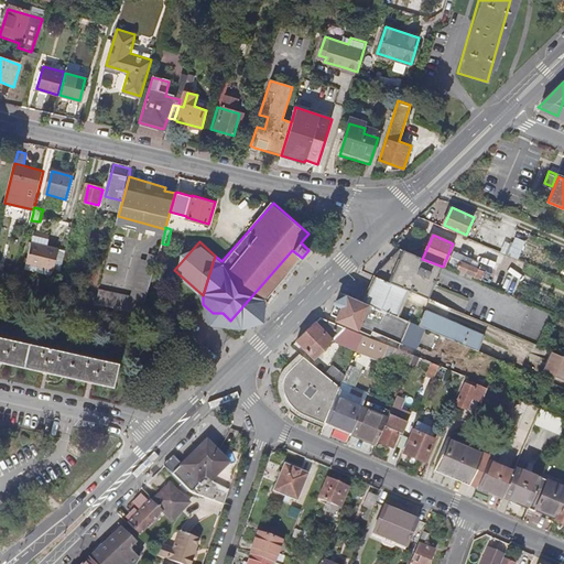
[(61,250),(32,242),(26,264),(55,272),(61,250)]
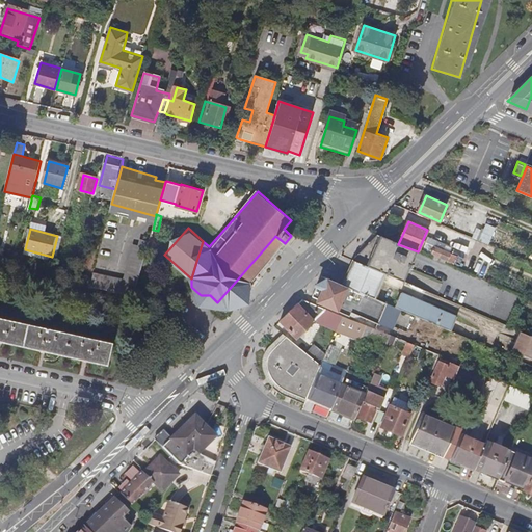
[(125,275),(138,278),(151,237),(136,233),(125,275)]
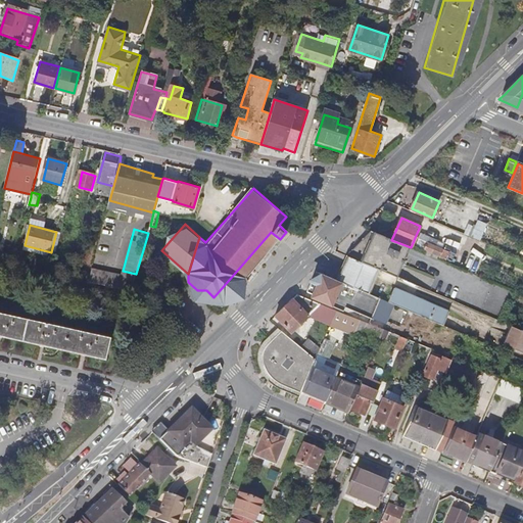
[(398,276),(411,247),(391,240),(374,232),(370,241),(366,239),(352,252),(349,255),(379,268),(398,276)]
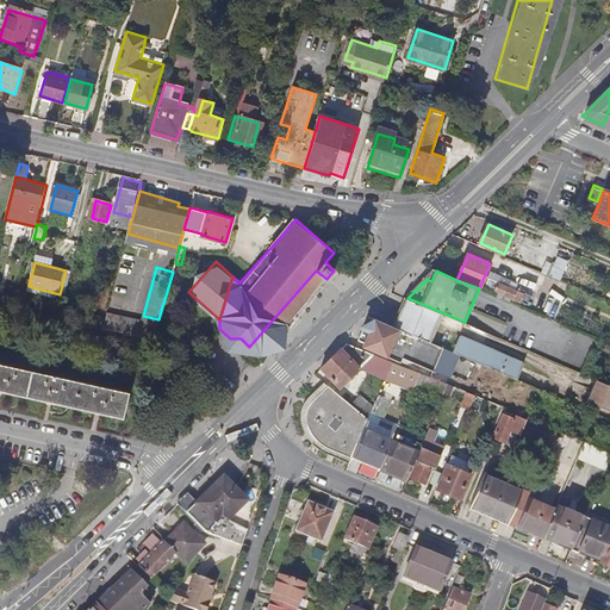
[(500,284),(496,296),(521,306),(526,294),(516,290),(500,284)]
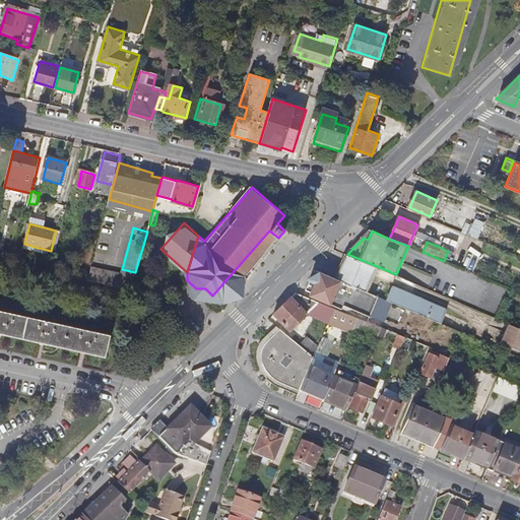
[(367,291),(377,266),(347,254),(336,278),(367,291)]
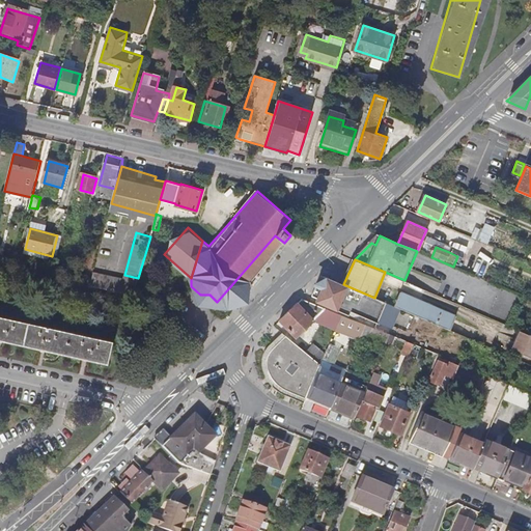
[(348,311),(376,323),(386,302),(374,298),(343,284),(322,275),(320,276),(312,296),(312,298),(320,301),(319,303),(318,304),(343,315),(343,313),(346,314),(348,311)]
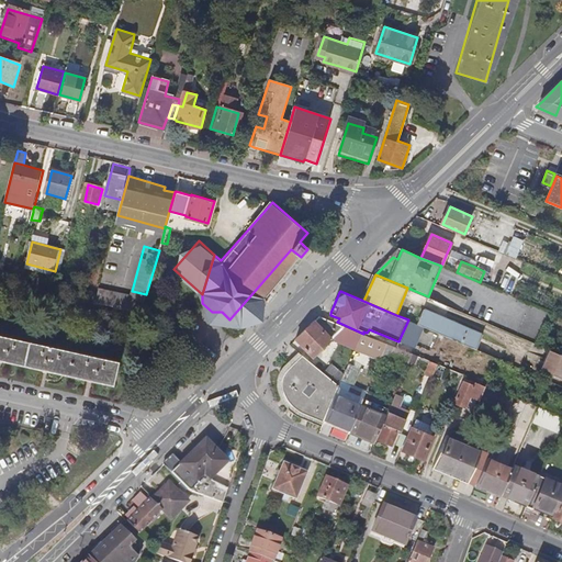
[(426,308),(419,325),(437,333),(475,349),(483,333),(426,308)]
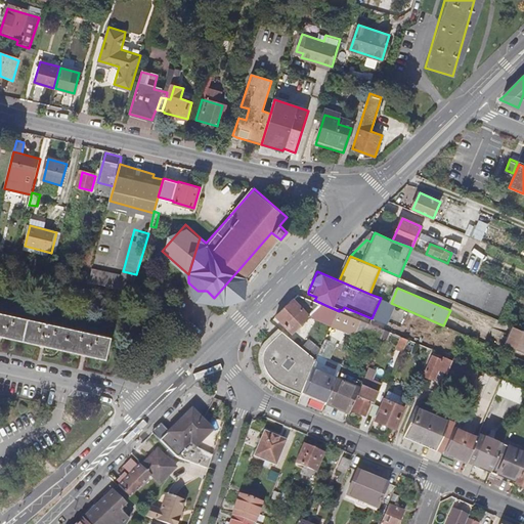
[(310,317),(332,326),(338,313),(313,302),(311,307),(300,296),(294,302),(293,300),(276,316),(278,318),(293,333),(310,317)]
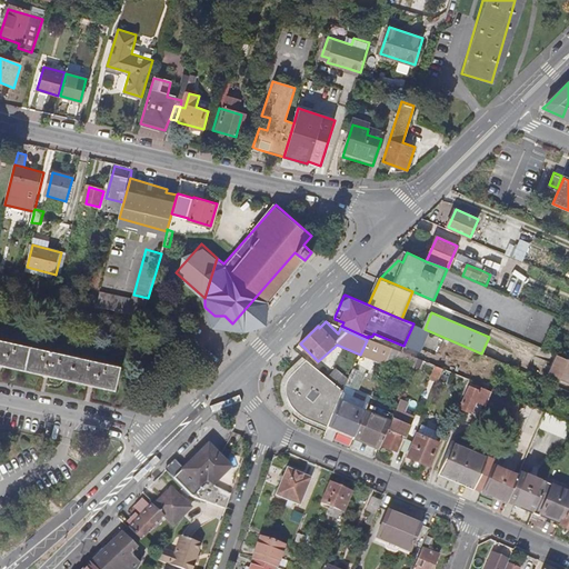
[(367,340),(360,355),(385,366),(387,362),(393,347),(371,337),(368,336),(368,338),(367,340)]
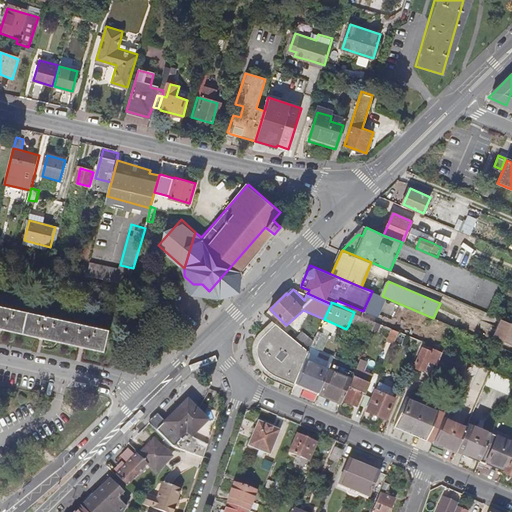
[(69,344),(95,350),(96,347),(104,349),(108,330),(0,306),(0,328),(14,332),(15,329),(29,332),(29,335),(56,341),(57,338),(69,341),(69,344)]
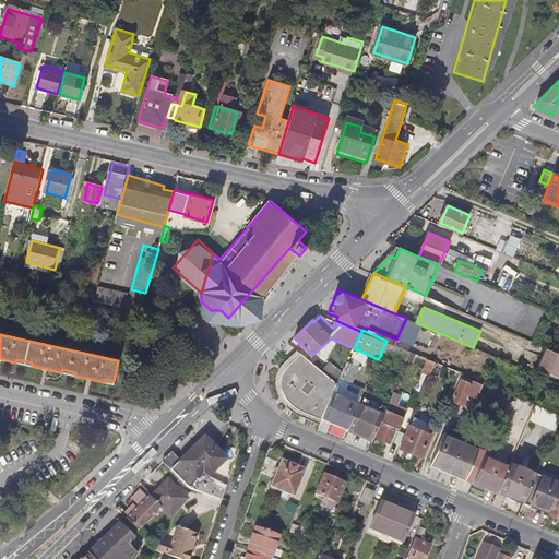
[(387,341),(380,356),(406,367),(413,352),(387,341)]
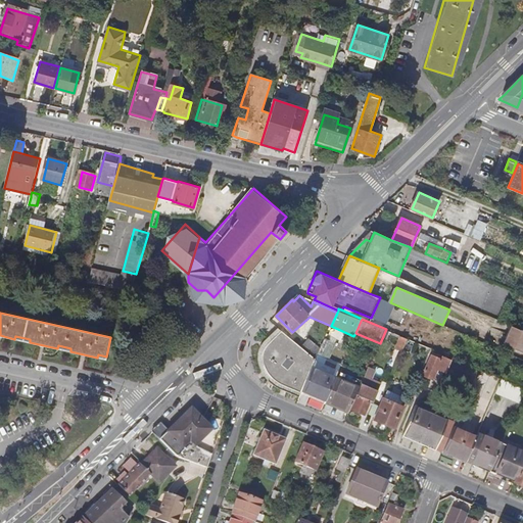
[(522,350),(522,349),(522,329),(512,325),(505,342),(522,350)]
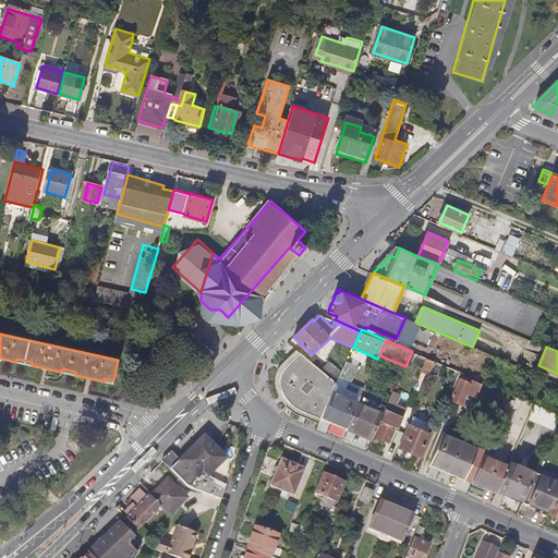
[(302,412),(320,421),(320,420),(323,417),(334,392),(337,385),(341,374),(330,364),(323,373),(302,354),(292,364),(287,370),(284,373),(283,380),(283,389),(286,396),(290,403),(295,408),(302,412)]
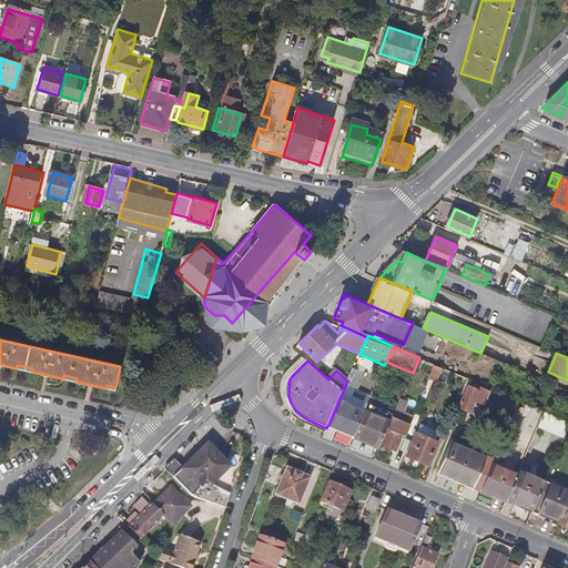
[(428,378),(438,382),(444,368),(434,364),(428,378)]
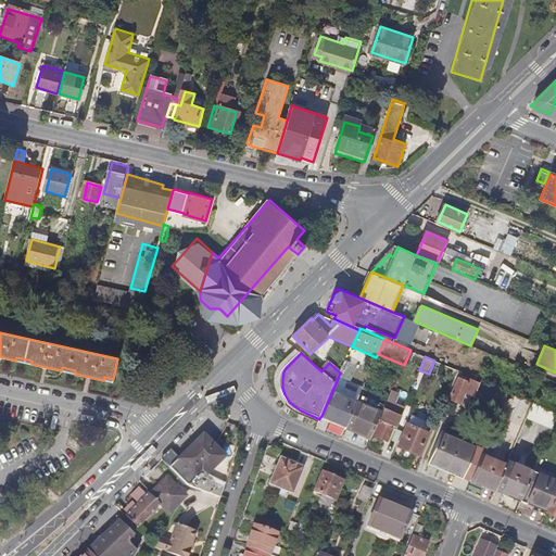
[(477,397),(502,408),(508,392),(484,381),(483,383),(462,375),(451,397),(460,402),(466,390),(478,394),(477,397)]
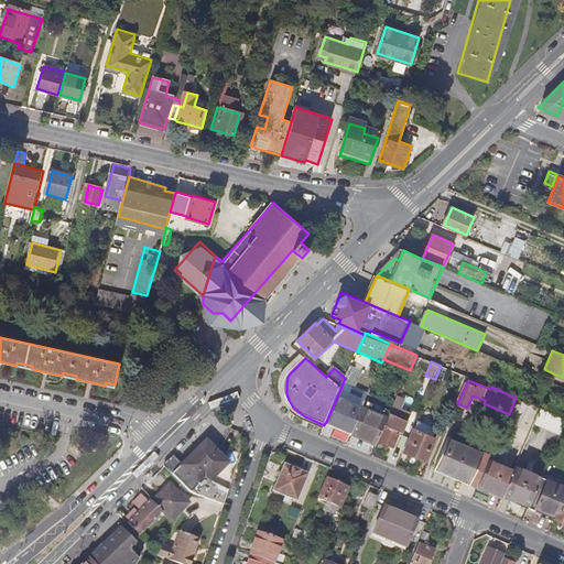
[(326,422),(351,432),(357,420),(360,411),(361,408),(337,397),(326,422)]
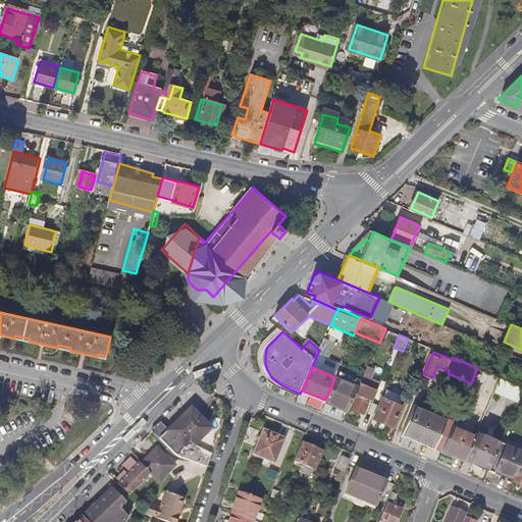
[(378,371),(368,367),(358,390),(351,408),(364,414),(365,413),(368,414),(378,390),(371,387),(378,371)]
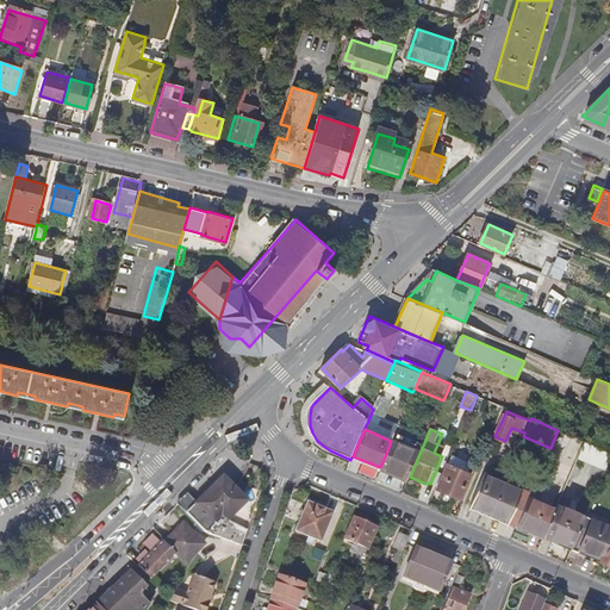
[(578,460),(605,472),(609,461),(609,452),(586,442),(578,460)]
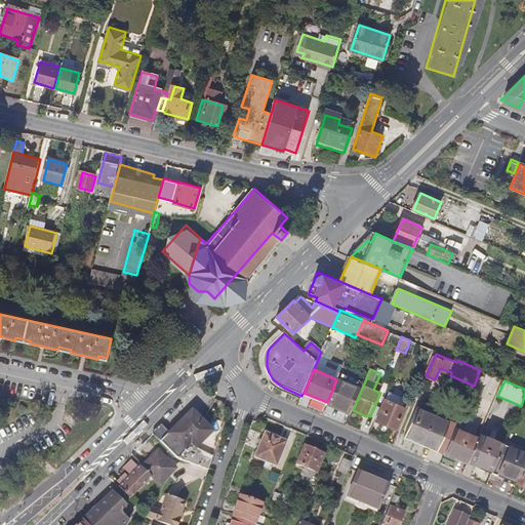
[(326,405),(351,415),(353,410),(360,393),(335,382),(332,391),(327,402),(326,405)]
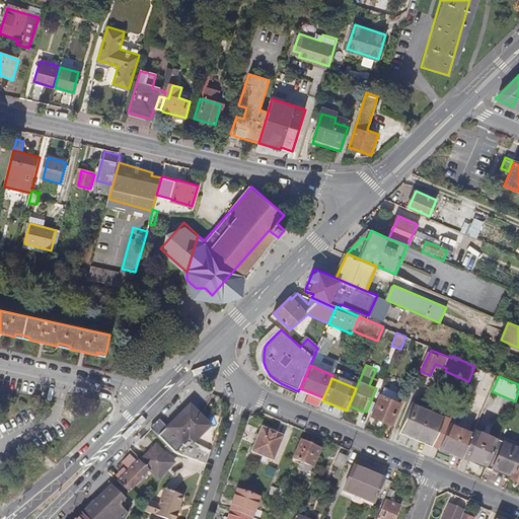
[(373,416),(391,424),(400,402),(398,401),(401,393),(385,386),(373,416)]
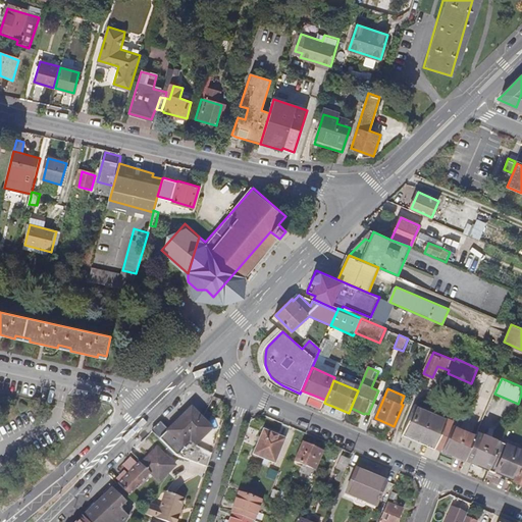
[(302,390),(300,393),(316,400),(323,403),(324,403),(325,400),(302,390)]
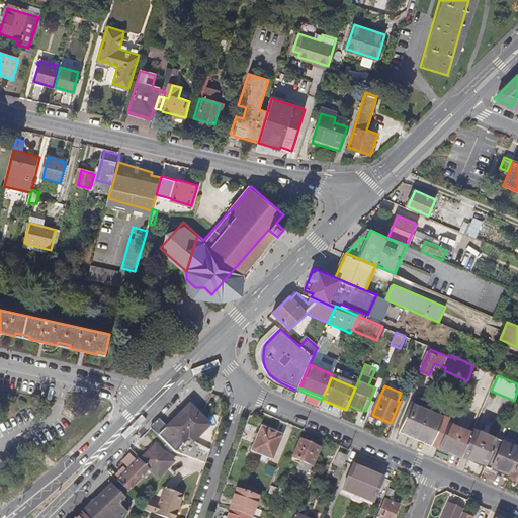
[(426,447),(437,451),(438,448),(449,424),(425,413),(427,409),(420,406),(418,410),(407,405),(395,434),(400,436),(413,441),(426,447)]
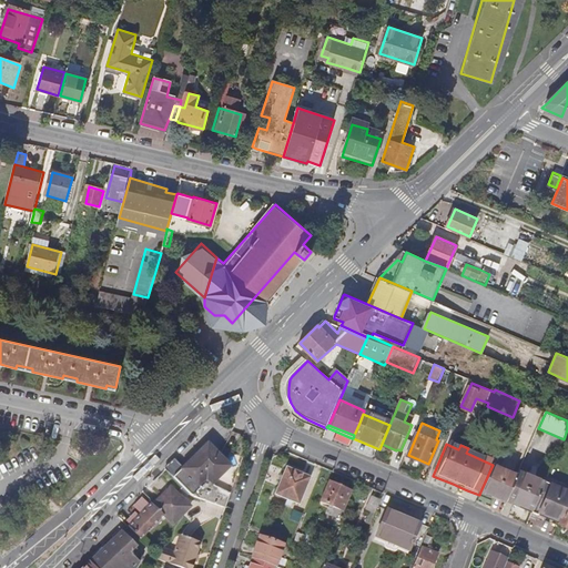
[(181,468),(174,460),(169,466),(164,470),(190,497),(205,503),(224,509),(227,499),(199,488),(195,486),(203,479),(208,484),(222,472),(223,459),(210,447),(199,452),(181,468)]
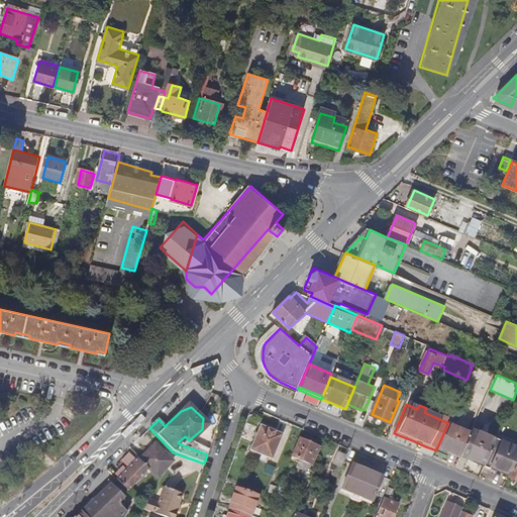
[(460,412),(453,409),(448,423),(437,447),(442,449),(460,457),(471,433),(454,426),(460,412)]
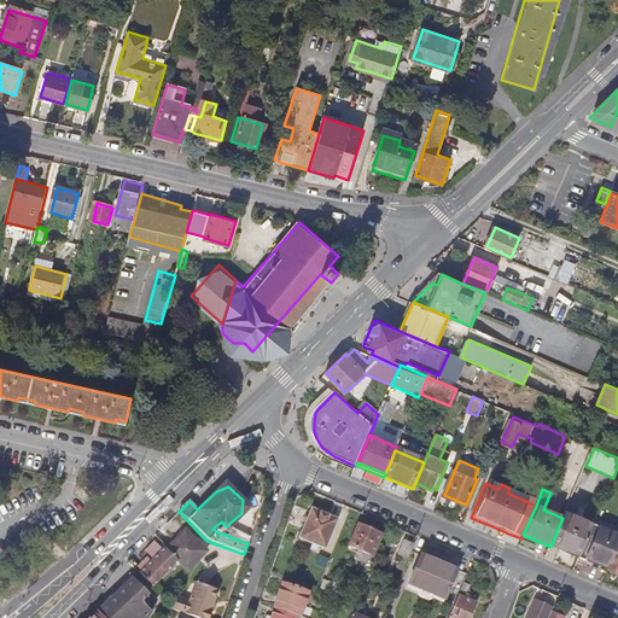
[(314,509),(301,540),(325,551),(338,520),(314,509)]
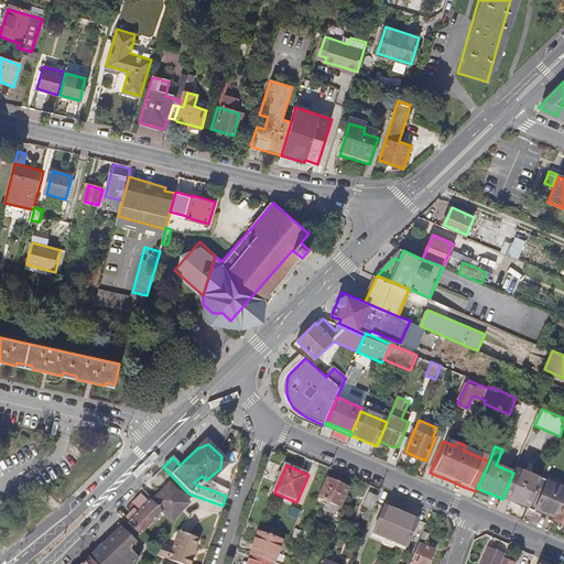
[(502,499),(528,510),(542,479),(516,467),(513,473),(502,499)]
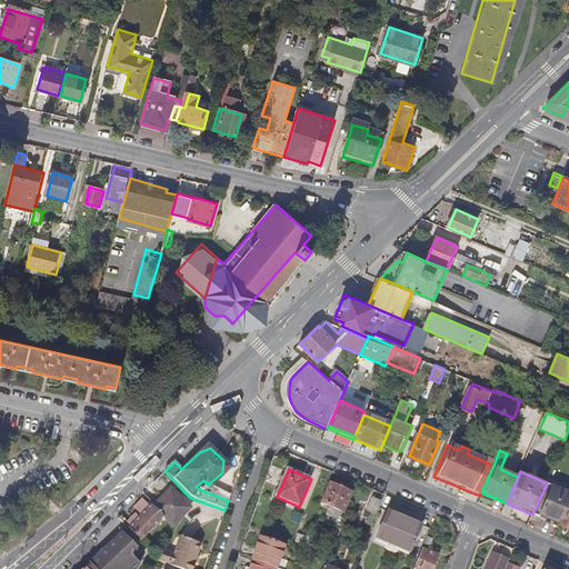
[(350,493),(328,483),(319,505),(338,512),(342,502),(346,505),(350,493)]
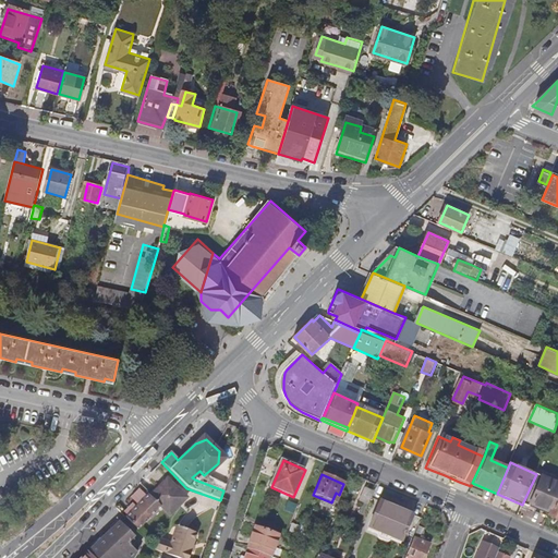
[(557,492),(557,483),(536,474),(522,505),(529,508),(530,504),(549,512),(557,497),(557,496),(557,492)]
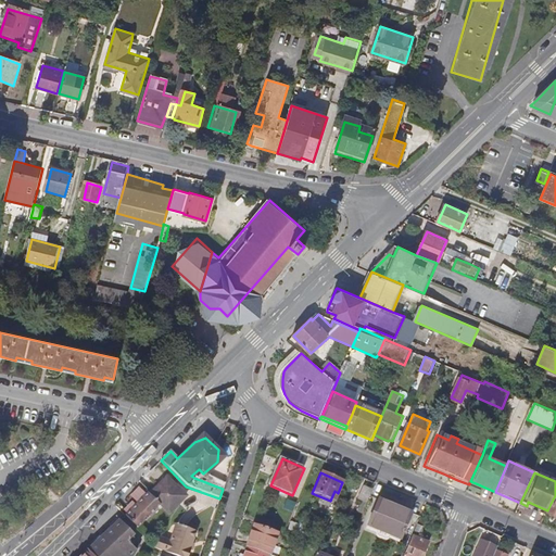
[(150,495),(164,480),(162,478),(147,492),(150,495)]
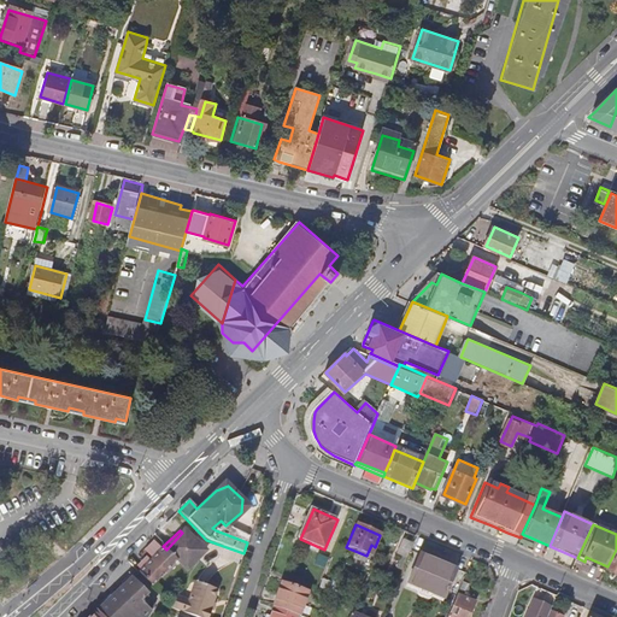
[(166,550),(163,546),(159,551),(137,573),(151,586),(177,560),(186,570),(204,551),(184,532),(182,533),(166,550)]
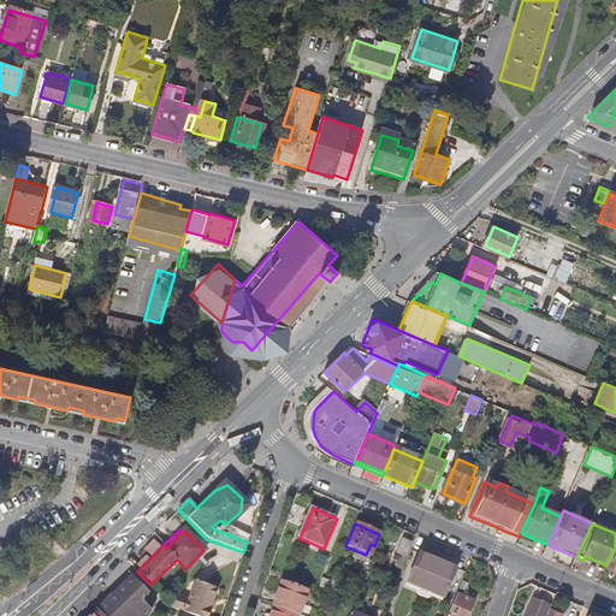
[(397,555),(407,560),(412,546),(402,542),(397,555)]
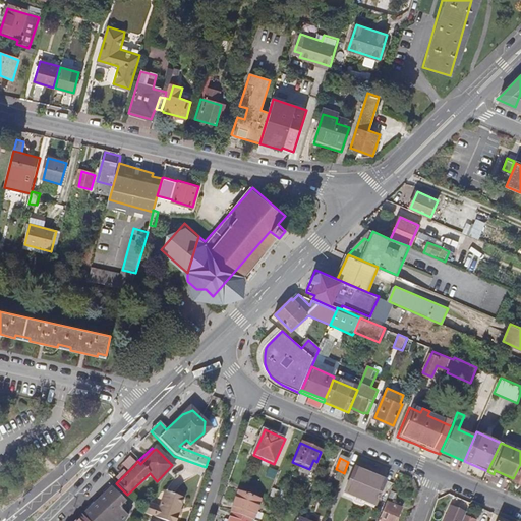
[(520,463),(520,464),(513,478),(512,481),(520,484),(520,463)]
